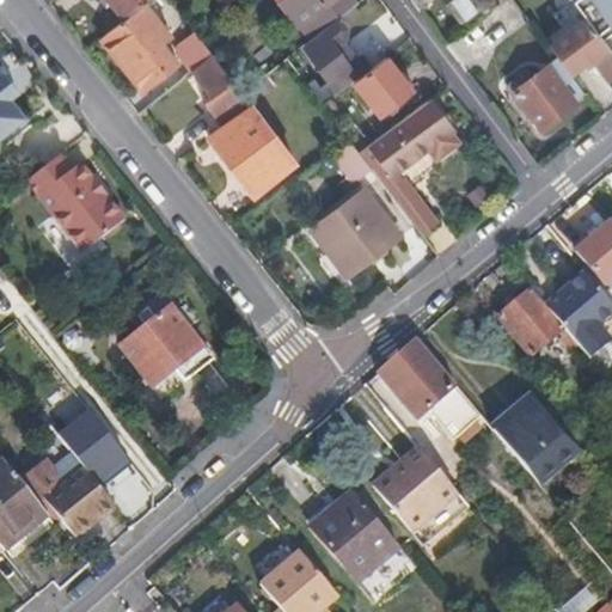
[(145,4),(148,0),(109,0),(124,19),(145,4)]
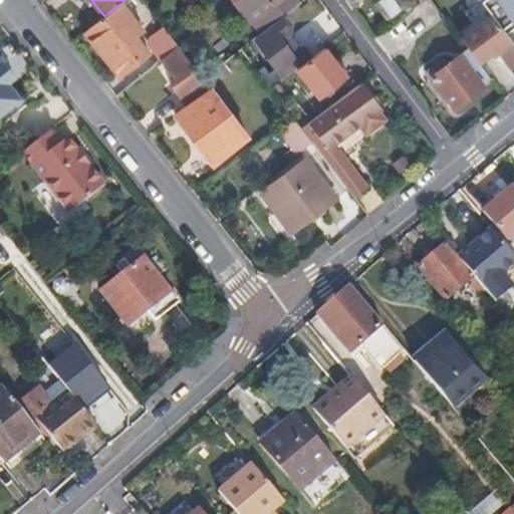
[(267,11),(276,23),(286,15),(299,5),(295,0),(234,0),(252,22),(267,11)]
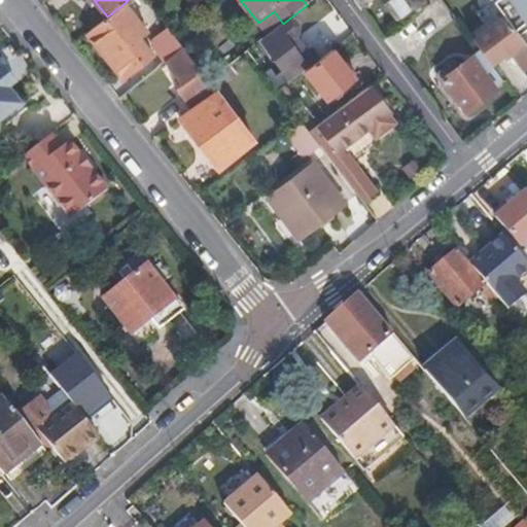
[(353,0),(362,11),(372,0),(383,0),(396,18),(412,6),(414,9),(425,0),(424,0),(353,0)]
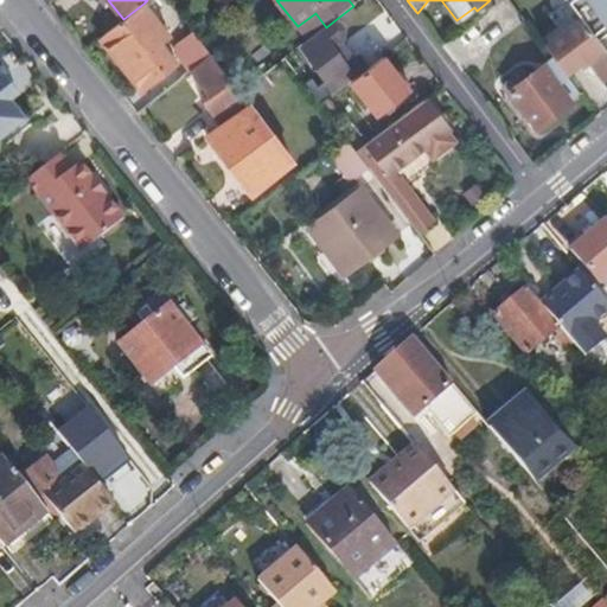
[(606,0),(572,0),(570,1),(581,18),(594,34),(606,25),(606,0)]
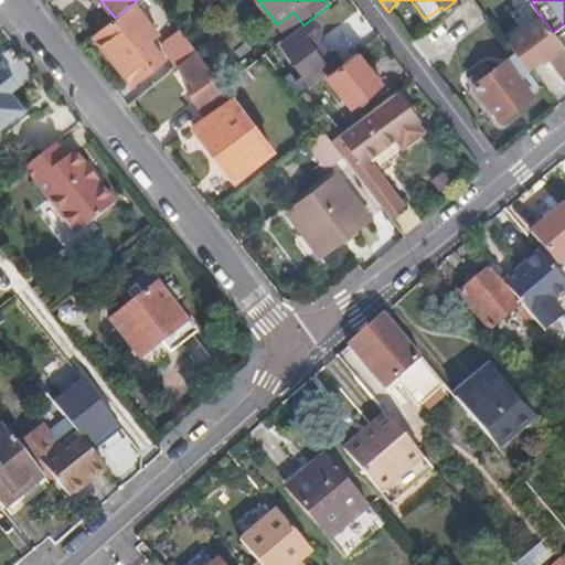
[(94,34),(135,85),(167,60),(151,41),(159,33),(134,3),(115,18),(94,34)]
